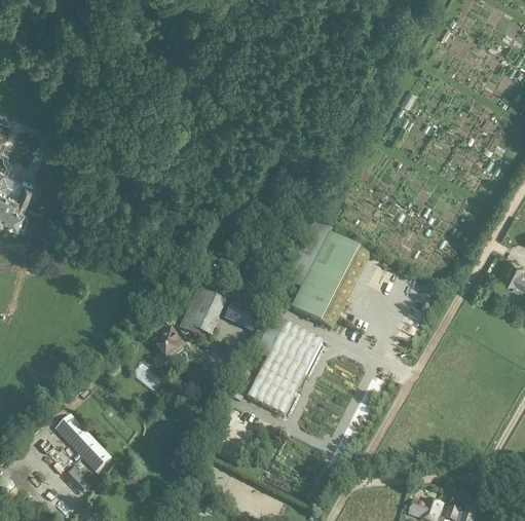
[(31,0),(27,10),(38,16),(44,0),(31,0)]
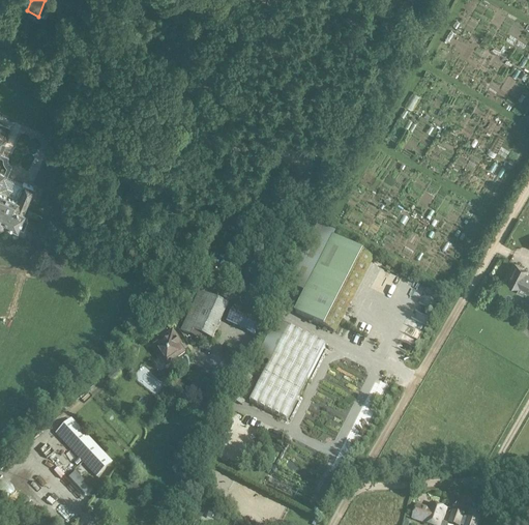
[(462,20),(466,12),(460,9),(457,17),(462,20)]
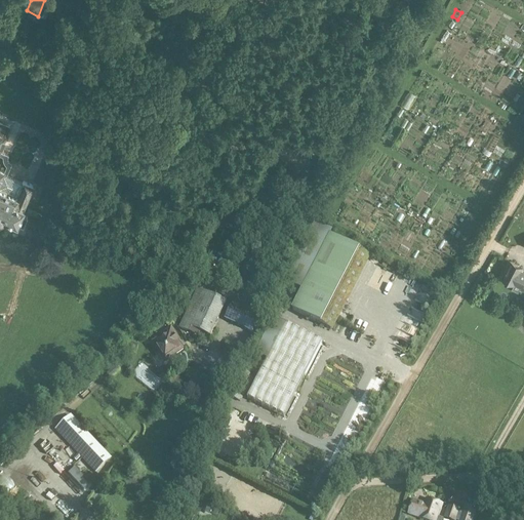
[(27,35),(38,41),(42,33),(31,27),(27,35)]
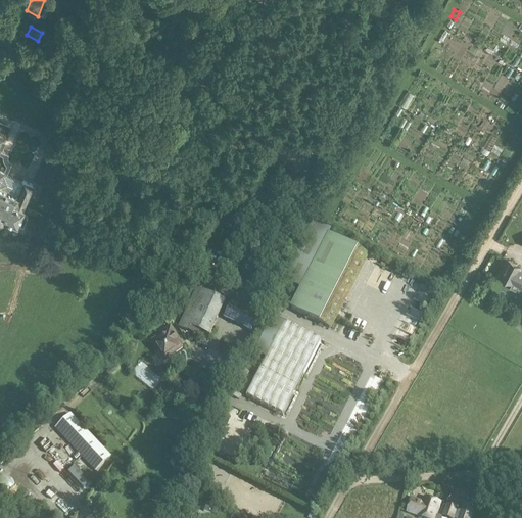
[(4,132),(8,123),(6,122),(8,116),(0,112),(0,142),(5,132),(4,132)]
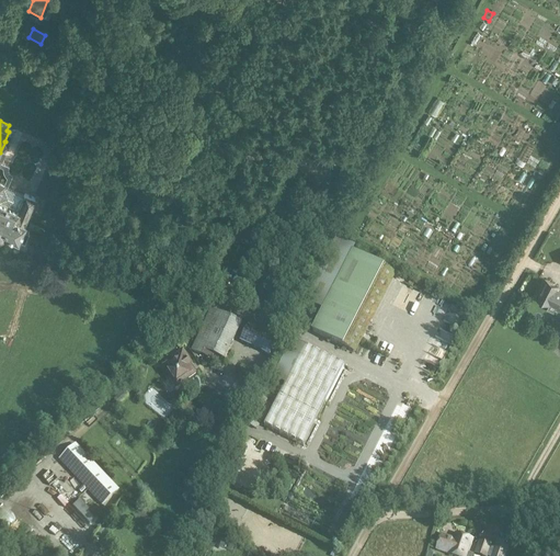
[(422,180),(425,173),(419,170),(415,177),(422,180)]
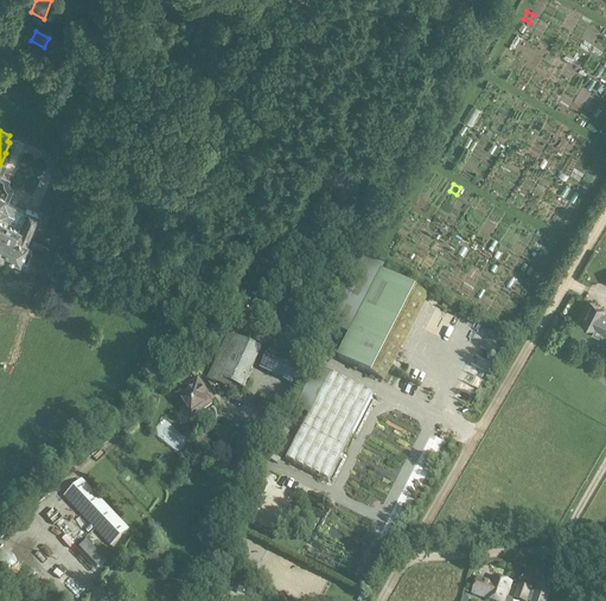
[(0,199),(1,196),(0,194),(0,249),(1,249),(2,248),(18,254),(25,256),(30,245),(23,242),(26,236),(24,235),(36,209),(26,204),(18,223),(0,213),(0,199)]
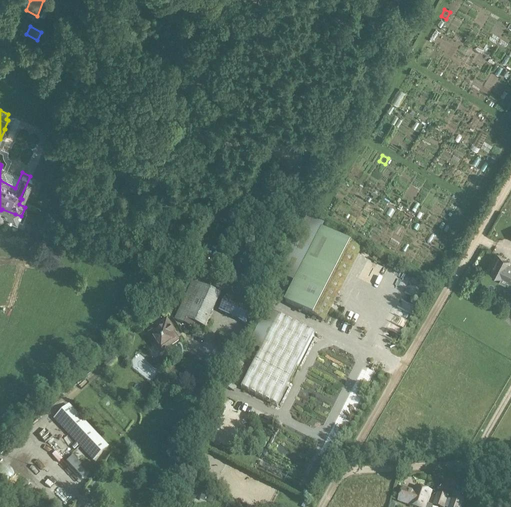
[(416,203),(427,208),(430,200),(419,196),(416,203)]
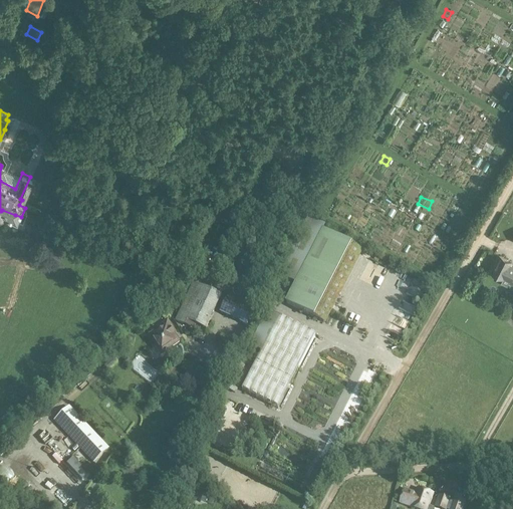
[(323,227),(286,299),(322,318),(359,246),(323,227)]
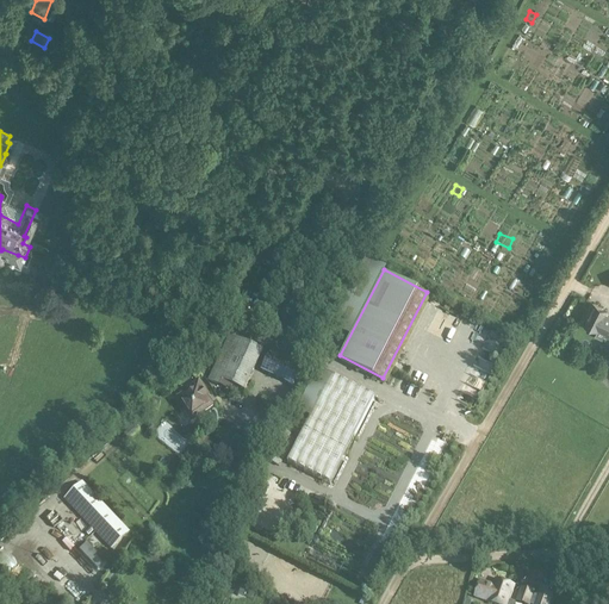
[(608,331),(608,319),(608,316),(608,310),(604,307),(606,303),(591,296),(580,316),(596,323),(596,322),(603,325),(602,328),(608,331)]
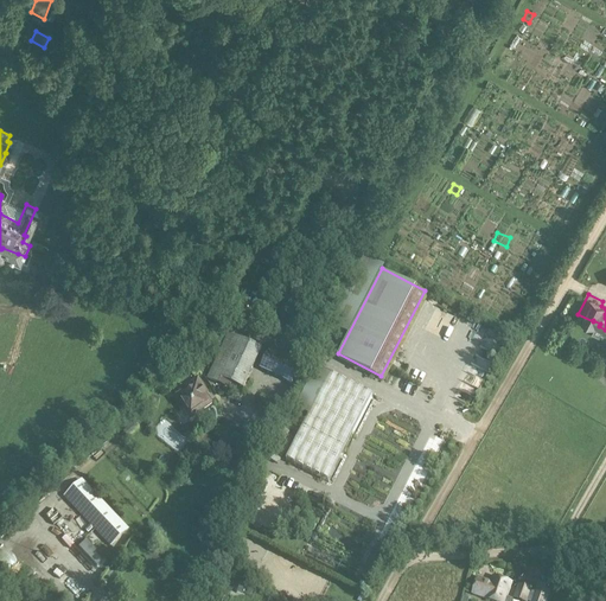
[(455,321),(467,325),(470,318),(459,313),(455,321)]
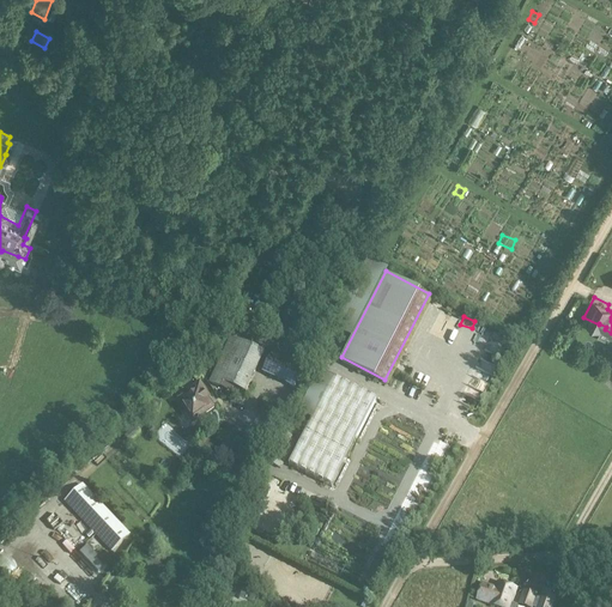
[(236,335),(230,333),(210,377),(226,386),(229,380),(246,387),(264,347),(241,338),(236,335)]
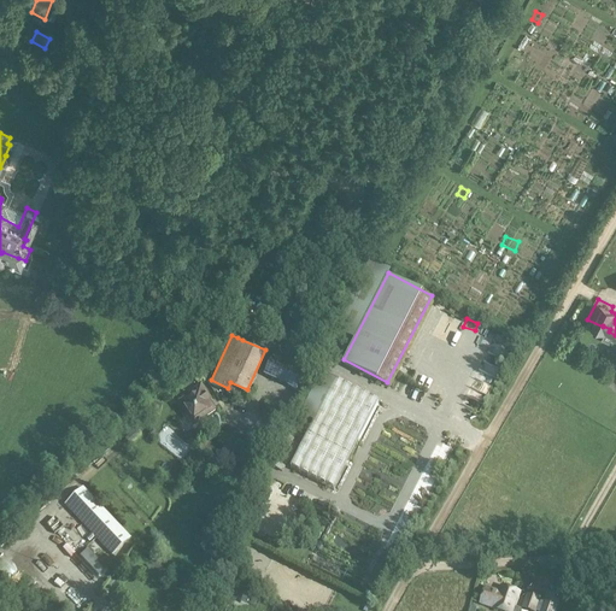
[(294,385),(306,359),(277,345),(264,370),(294,385)]
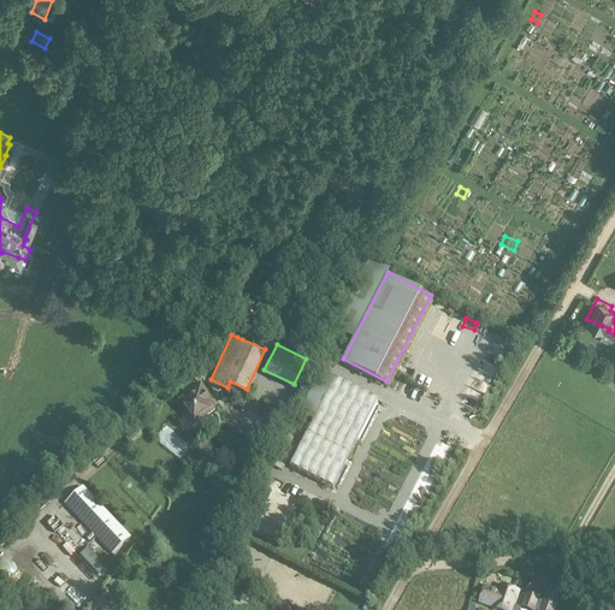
[(482,362),(479,368),(490,374),(494,368),(482,362)]
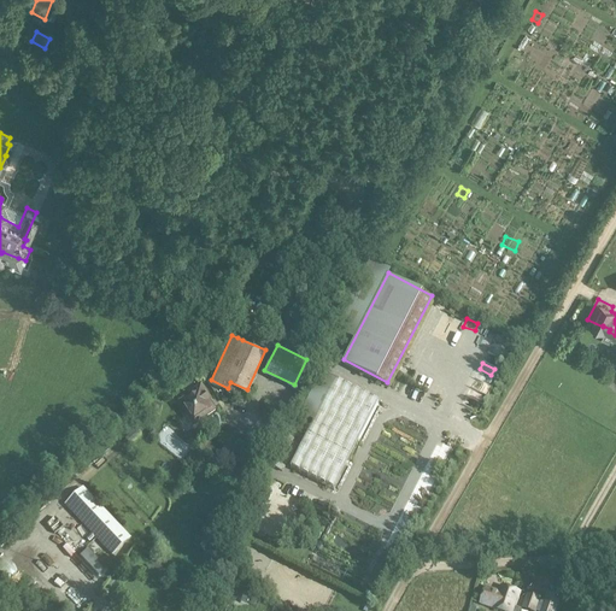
[(379,399),(335,376),(291,463),(334,486),(379,399)]
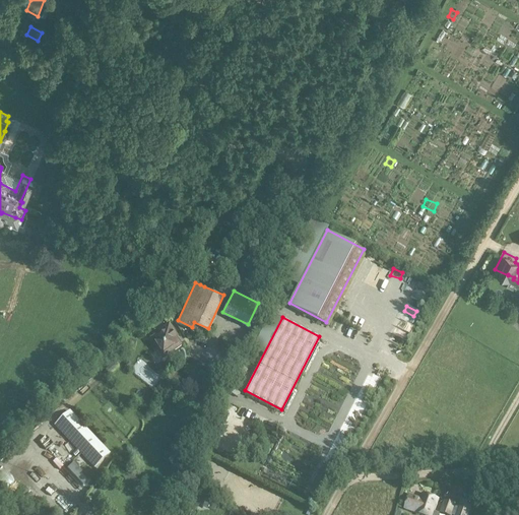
[(169,321),(156,329),(158,331),(150,336),(163,355),(181,342),(173,330),(175,329),(169,321)]
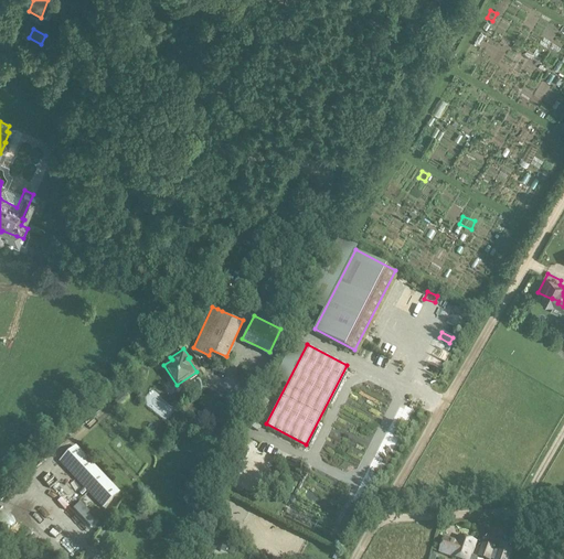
[(141,398),(163,412),(171,401),(148,386),(141,398)]
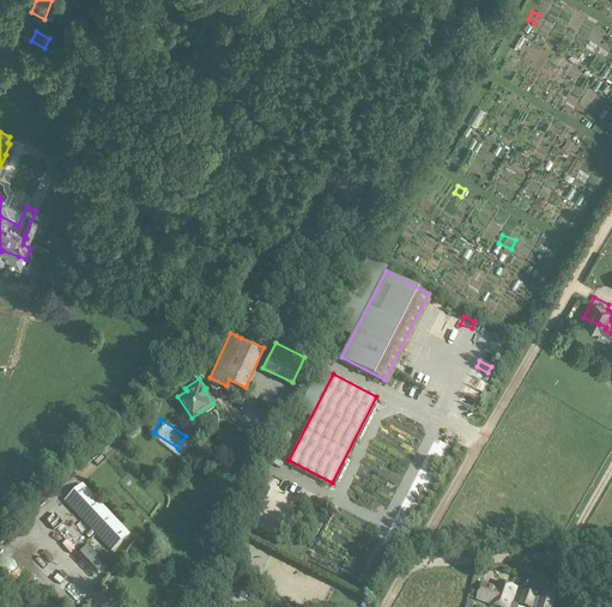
[(280,428),(266,456),(280,463),(294,435),(286,430),(280,428)]
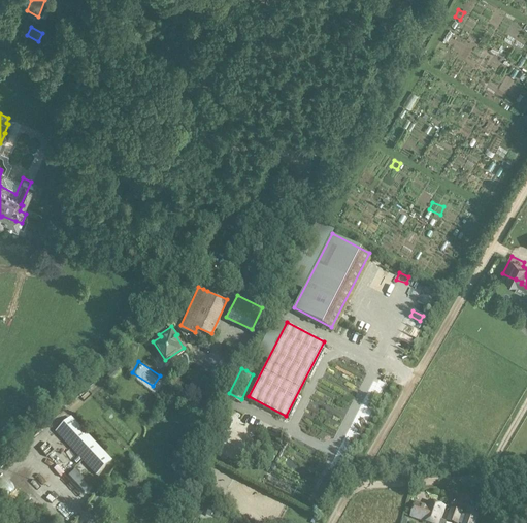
[(110,456),(69,413),(55,428),(95,470),(110,456)]
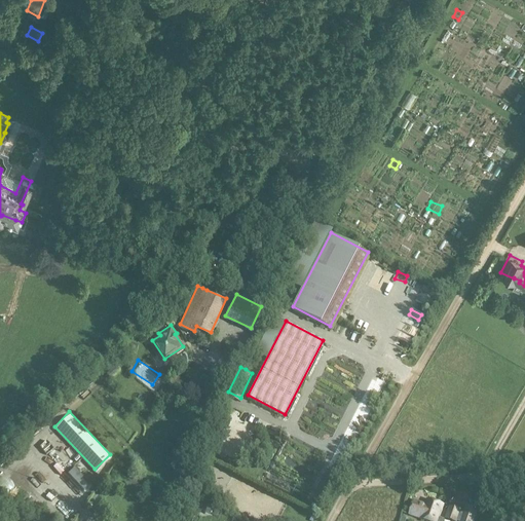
[(44,448),(35,448),(35,456),(45,455),(44,448)]
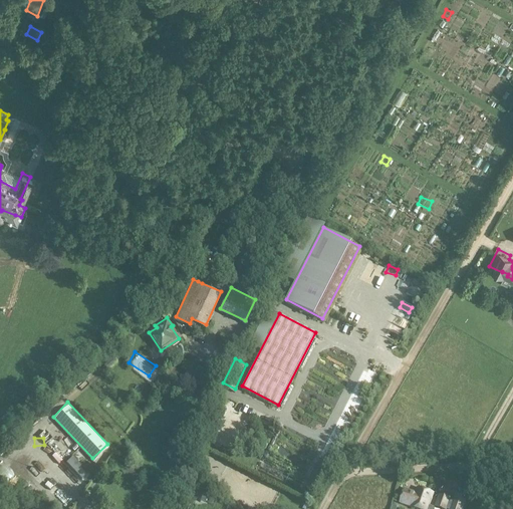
[(71,453),(64,459),(80,475),(86,469),(71,453)]
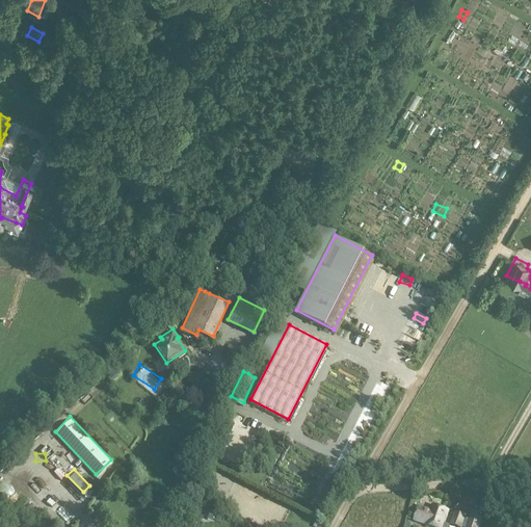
[(78,502),(84,495),(72,483),(65,490),(78,502)]
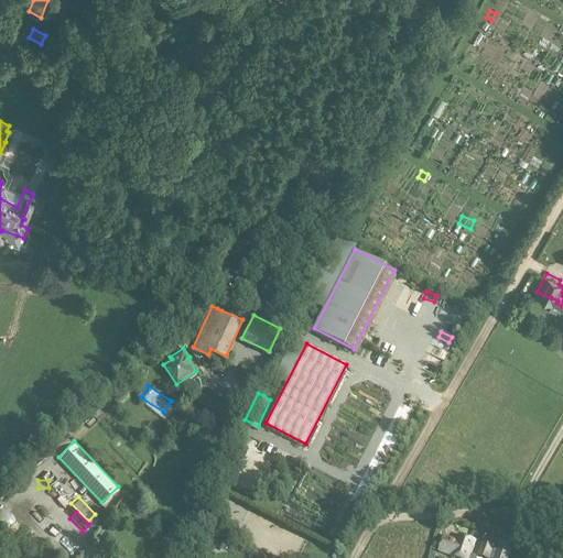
[(469,550),(475,537),(457,531),(456,536),(444,533),(439,547),(468,557),(467,557),(469,557),(473,557),(475,553),(469,550)]
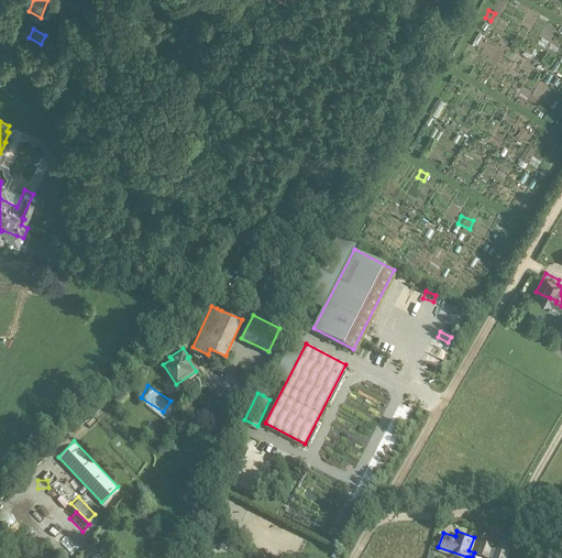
[(480,539),(475,551),(487,556),(488,554),(493,556),(492,557),(493,557),(504,557),(509,542),(499,538),(496,545),(491,543),(492,542),(482,538),(481,540),(480,539)]
